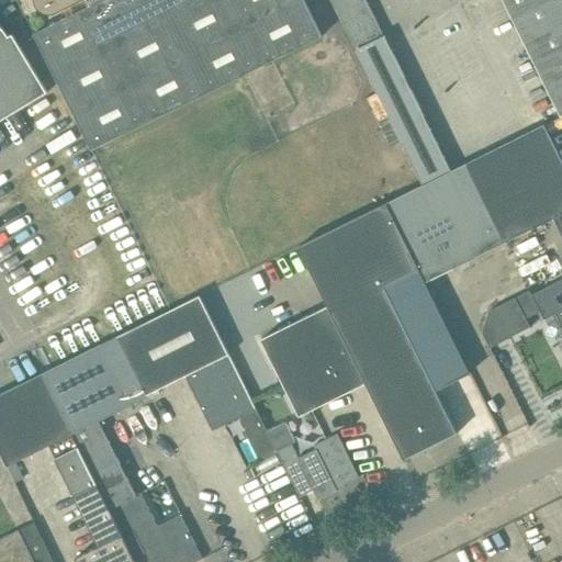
[(323,37),(303,0),(35,0),(36,4),(40,9),(44,12),(59,10),(78,0),(89,0),(92,4),(34,33),(92,149),(323,37)]
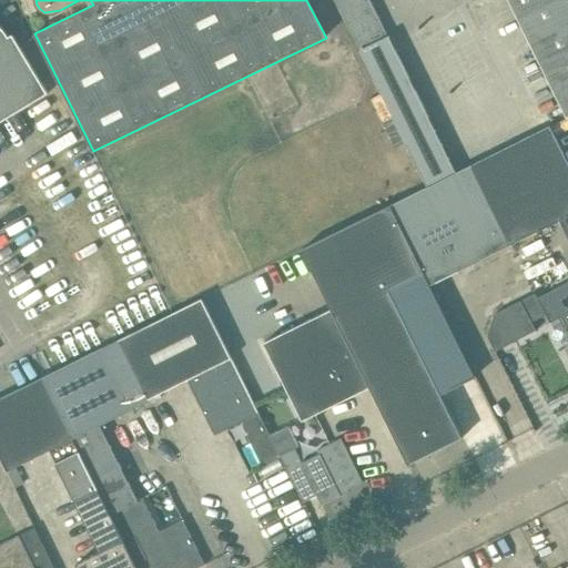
[(427,188),(456,173),(369,0),(334,0),(391,113),(427,188)]
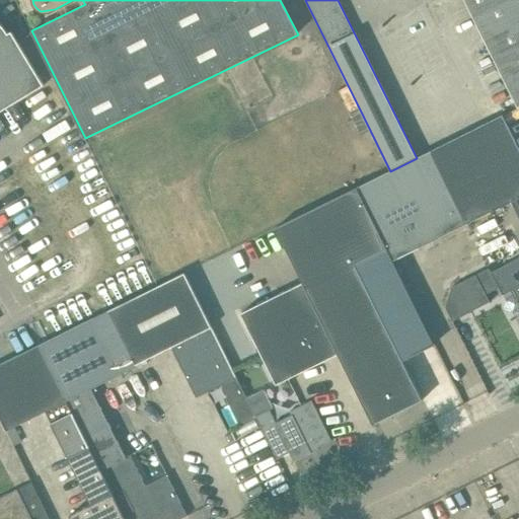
[(518,0),(463,0),(518,108),(518,107),(518,0)]
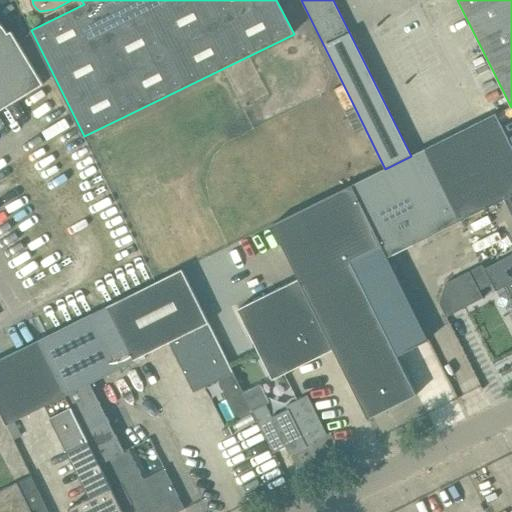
[(0,110),(44,84),(12,31),(8,33),(4,27),(0,23),(0,110)]
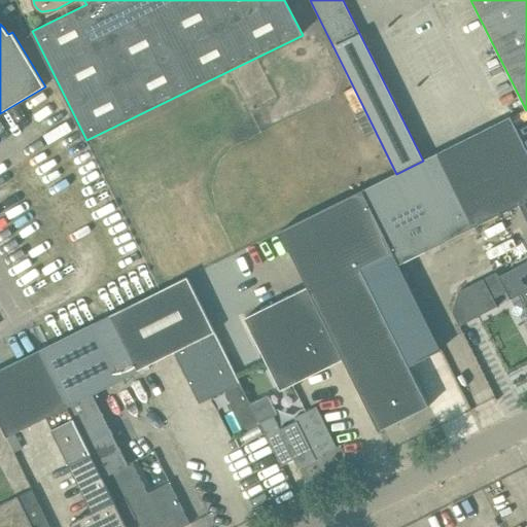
[(526,151),(511,117),(463,141),(499,215),(526,202),(526,151)]
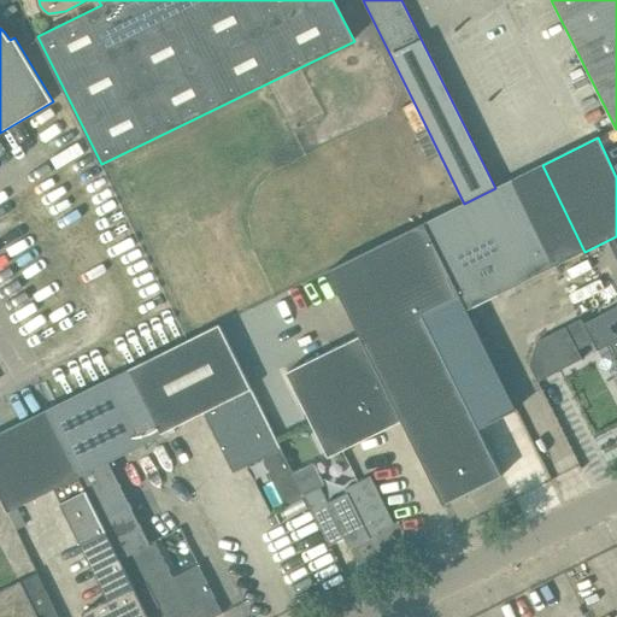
[(553,268),(585,252),(542,165),(510,181),(553,268)]
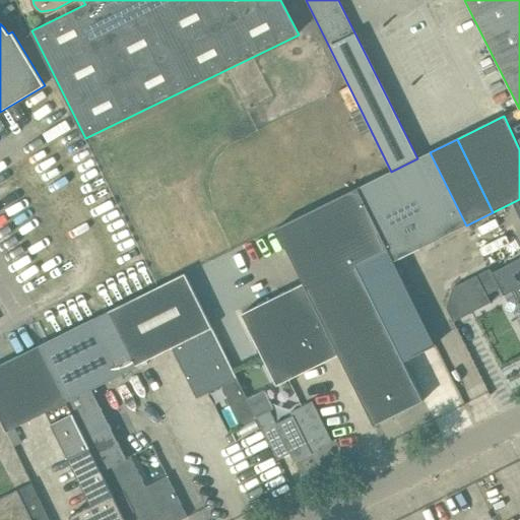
[(388,250),(394,261),(466,225),(430,152),(417,158),(391,172),(358,188),(388,250)]
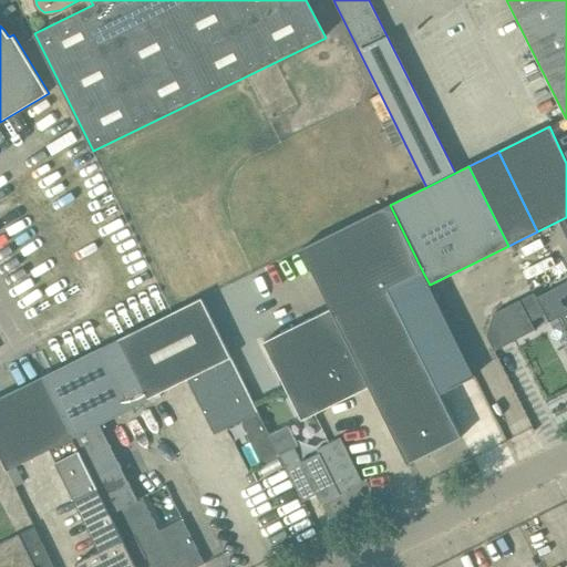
[(423,272),(390,205),(301,249),(330,309),(369,388),(369,387),(409,465),(410,464),(410,462),(462,436),(385,288),(420,272),(421,274),(423,272)]
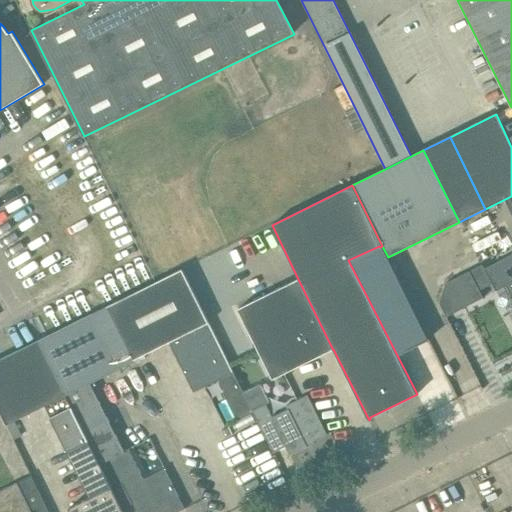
[(511,252),(483,267),(495,290),(505,285),(511,298),(511,252)]
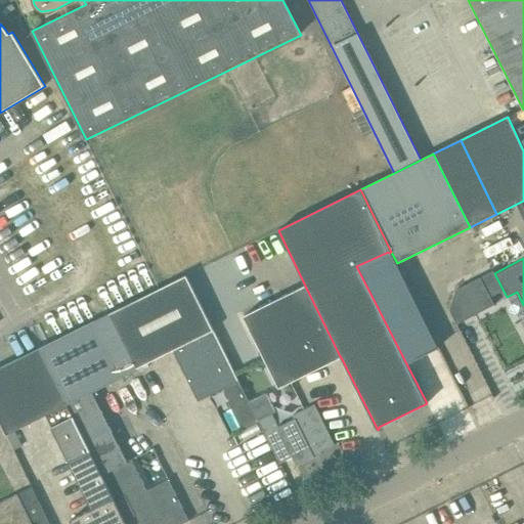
[(110,315),(136,370),(137,369),(137,368),(173,350),(199,400),(238,381),(186,276),(110,315)]
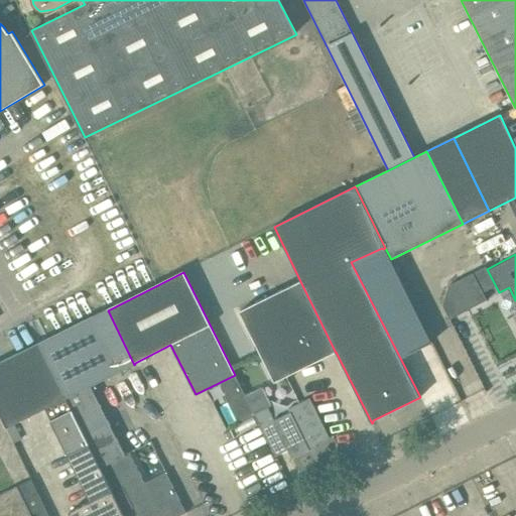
[(449,285),(442,305),(450,319),(487,299),(474,273),(449,285)]
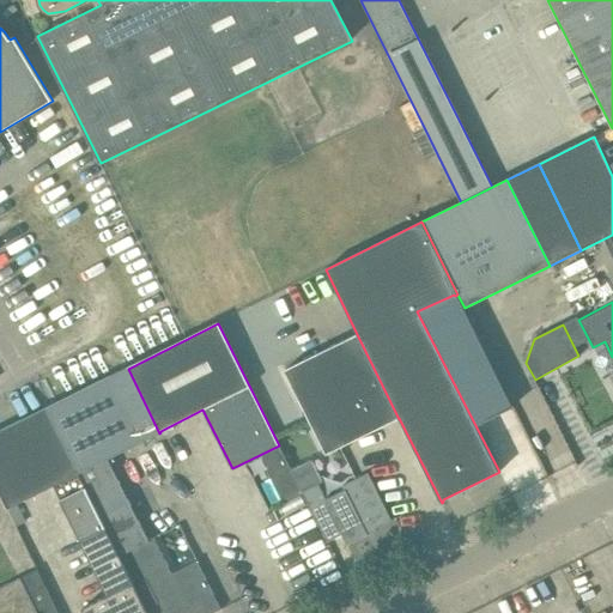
[(326,454),(399,419),(357,334),(284,370),(326,454)]
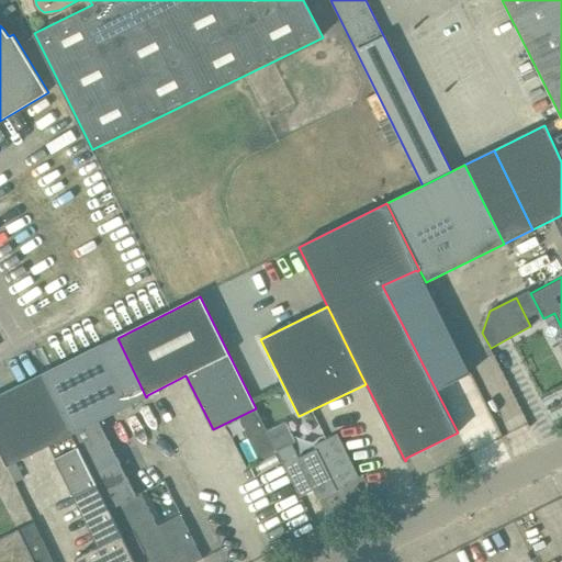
[(146,397),(117,338),(44,374),(72,434),(100,420),(146,397)]
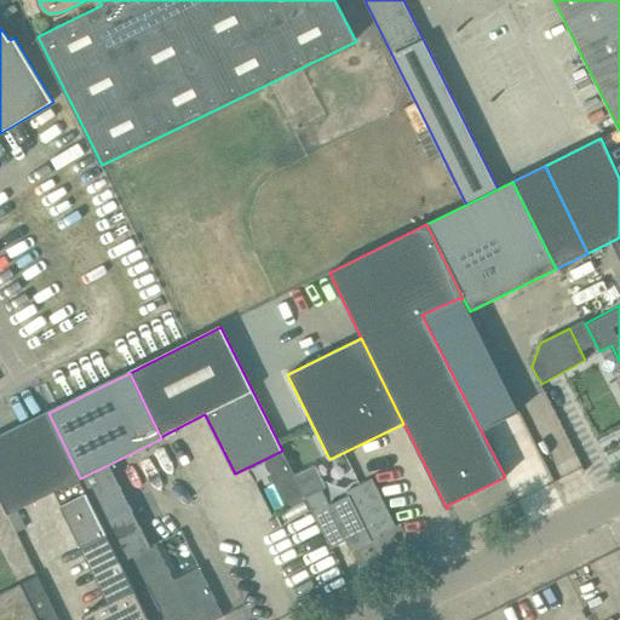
[(91,499),(80,478),(49,413),(0,436),(0,498),(17,532),(27,527),(18,510),(56,491),(110,602),(84,615),(86,619),(149,619),(136,591),(121,561),(91,499)]
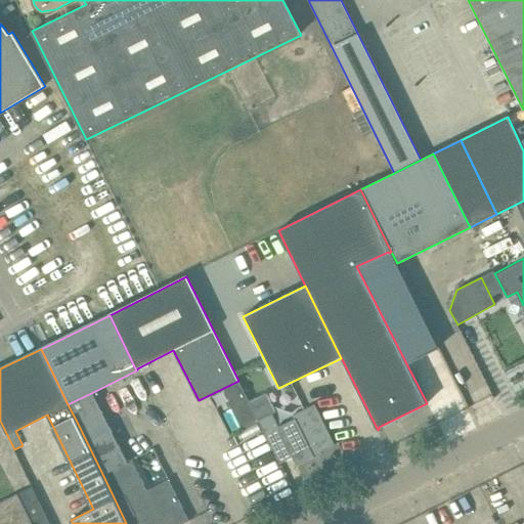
[(246,396),(229,403),(242,430),(258,422),(246,396)]
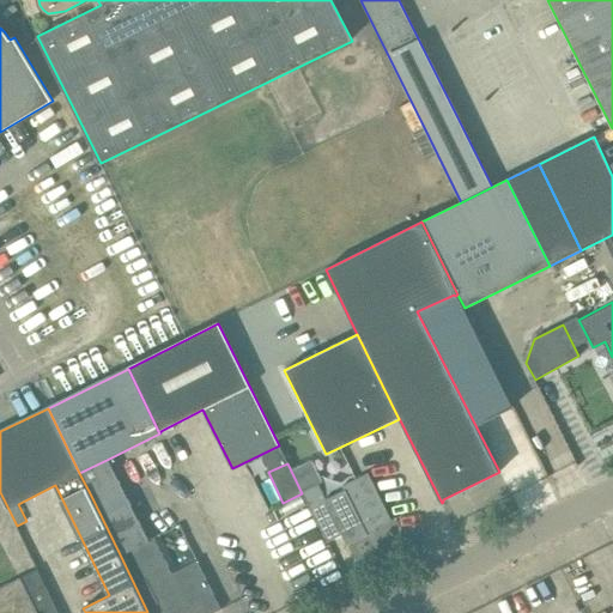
[(392,521),(368,473),(343,486),(344,490),(325,499),(317,485),(303,492),(328,542),(343,535),(347,545),(368,535),(366,533),(392,521)]
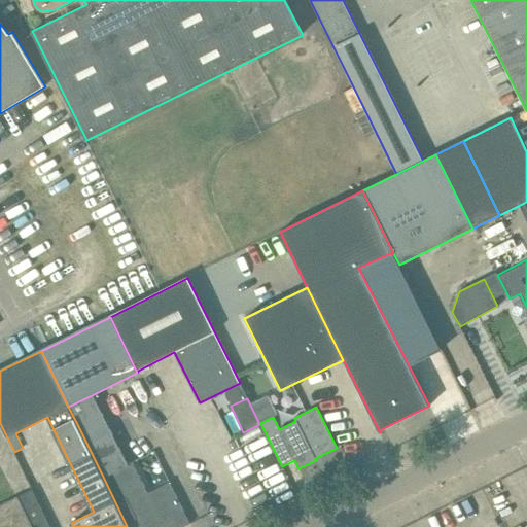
[(128,464),(102,413),(77,424),(103,477),(128,464)]
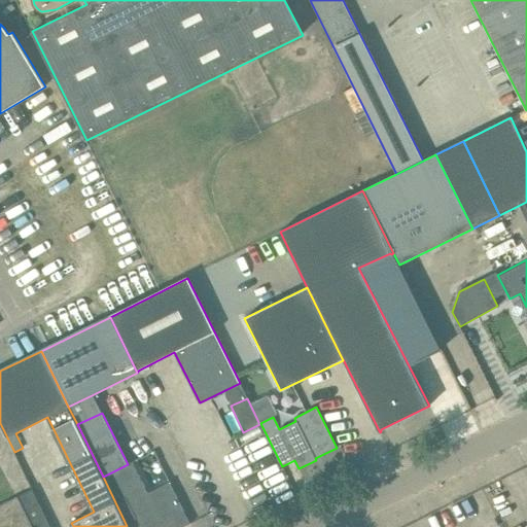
[(128,464),(103,477),(115,502),(126,524),(137,519),(141,526),(167,526),(171,525),(171,526),(182,526),(190,524),(169,482),(147,493),(133,461),(128,464)]
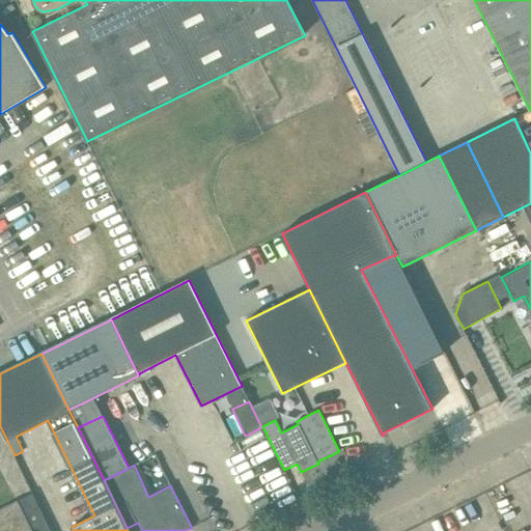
[(32,530),(26,518),(18,501),(0,509),(0,530),(32,530)]
